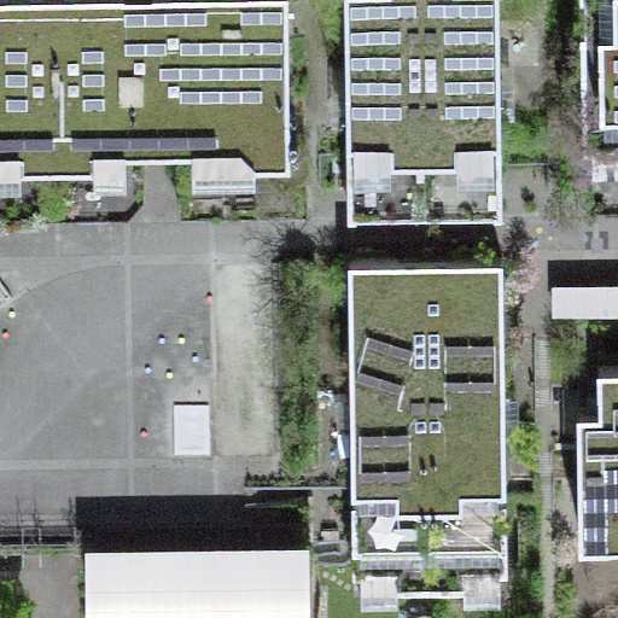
[(289,147),(286,0),(0,0),(0,198),(127,197),(126,140),(153,140),(178,139),(179,196),(273,194),(273,147),(289,147)]
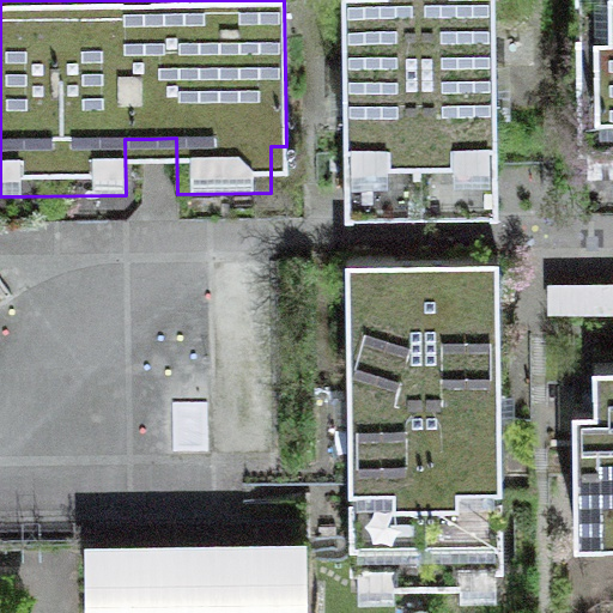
[(495,47),(493,0),(341,0),(343,49),(344,105),(345,192),(497,189),(496,113),(495,47)]
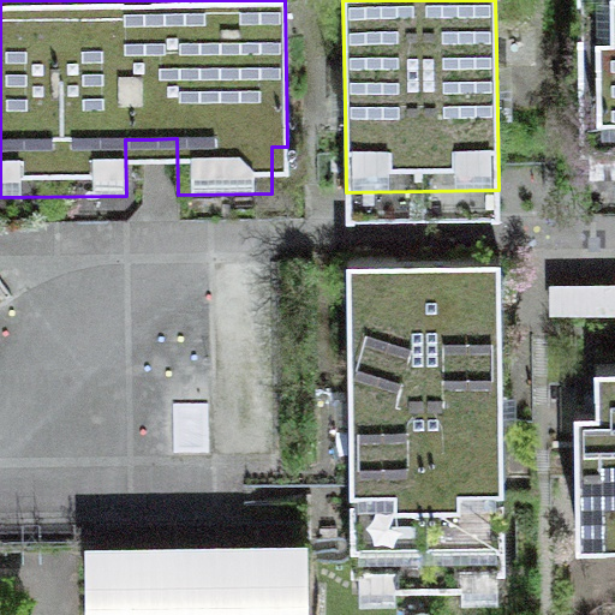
[(614,0),(575,0),(577,53),(577,133),(586,132),(587,190),(614,189),(614,0)]
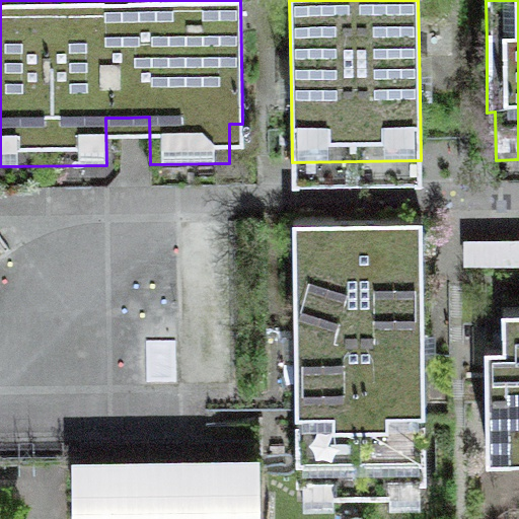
[(423,355),(421,216),(389,216),(324,217),(292,218),(294,359),(296,478),(332,477),(334,490),(389,489),(389,477),(425,476),(423,355)]
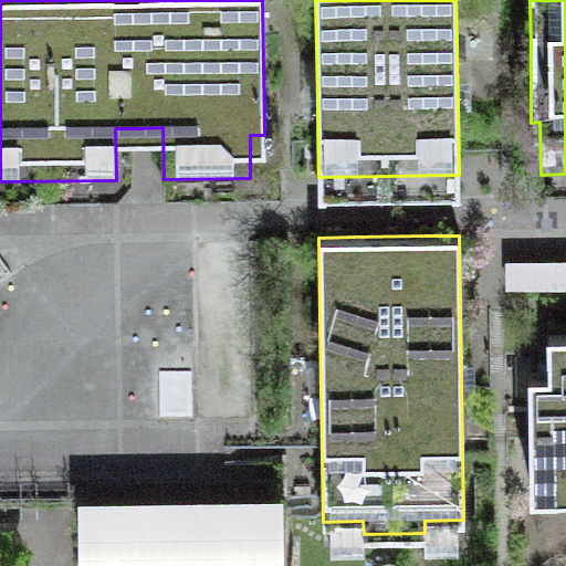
[(565,262),(505,263),(505,291),(565,291),(565,262)]
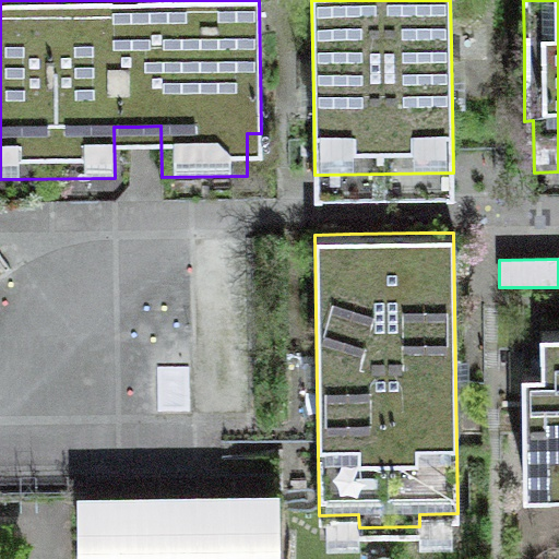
[(558,326),(540,328),(542,367),(524,368),(525,489),(558,488),(558,326)]
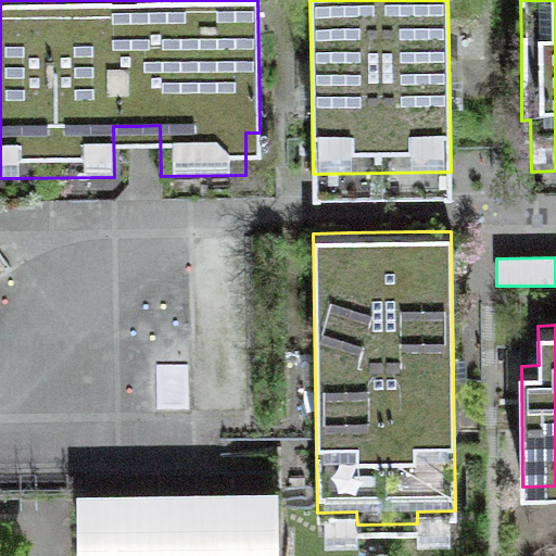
[(279,555),(278,494),(76,496),(77,555),(279,555)]
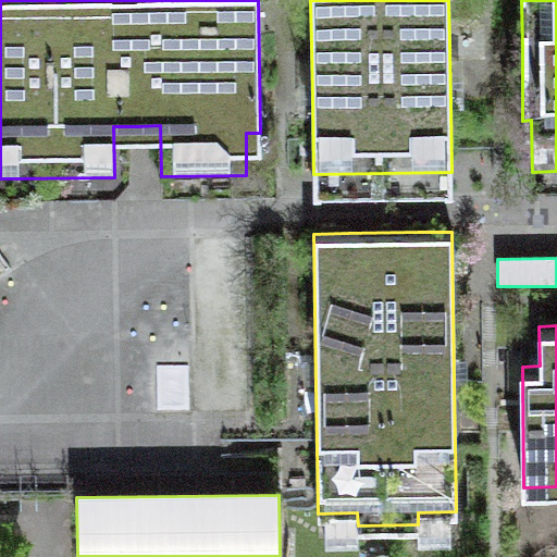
All buildings are outlined.
